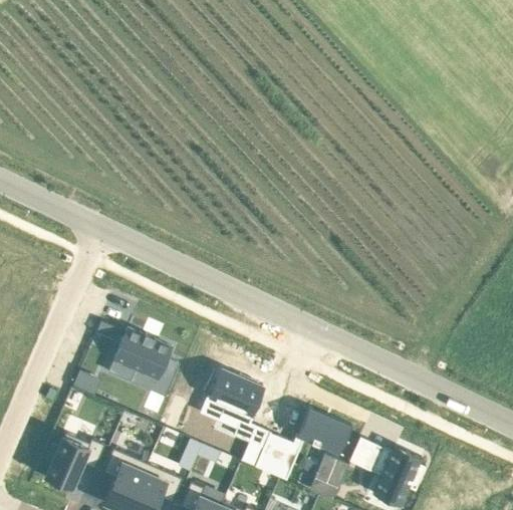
[(127,329),(114,360),(136,369),(130,383),(166,398),(180,365),(167,359),(169,356),(172,348),(155,341),(156,339),(155,338),(154,340),(146,337),(147,335),(146,334),(145,336),(127,329)]
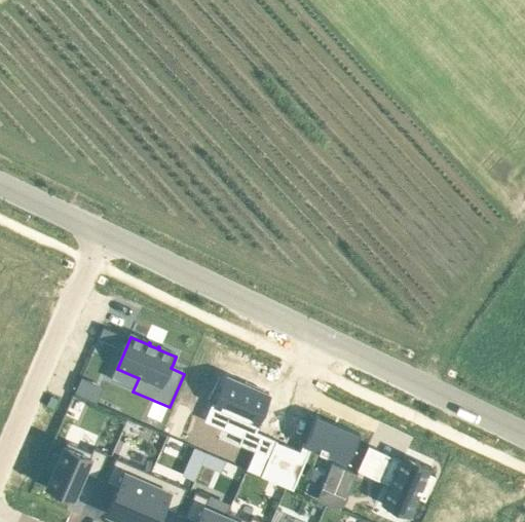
[(216,407),(215,408),(231,415),(226,426),(245,435),(241,440),(239,447),(255,453),(247,472),(261,478),(276,444),(277,444),(277,443),(257,434),(254,433),(257,426),(257,424),(265,406),(269,396),(264,394),(247,386),(247,384),(246,384),(246,385),(228,378),(224,387),(216,407)]
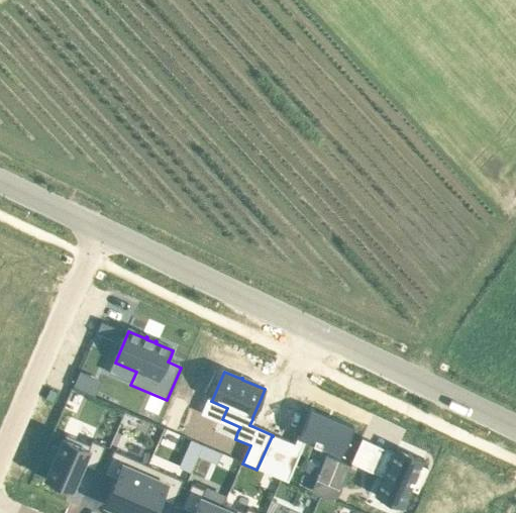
[(272,436),(256,470),(288,484),(290,481),(284,478),(293,456),(299,459),(306,443),(341,459),(342,458),(346,447),(347,445),(350,438),(354,430),(332,420),(331,423),(314,416),(315,413),(311,411),(307,419),(295,446),(273,436),(272,436)]
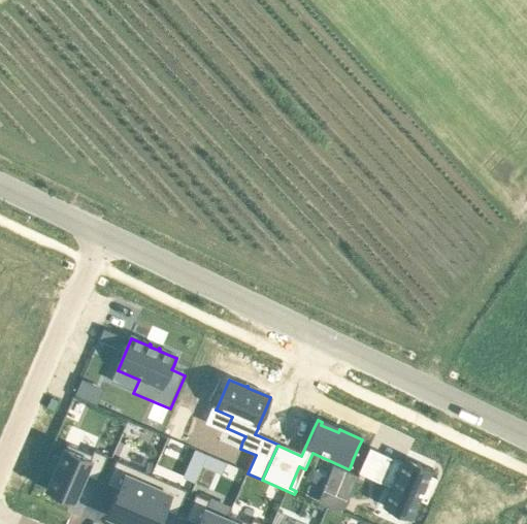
[(54,477),(47,491),(73,502),(85,478),(97,483),(108,458),(94,452),(92,456),(67,446),(61,461),(55,458),(48,475),(54,477)]
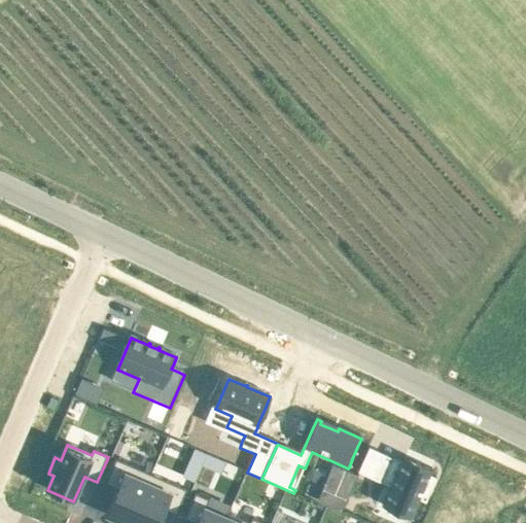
[(369,452),(359,475),(360,475),(361,475),(370,479),(380,455),(372,451),(372,450),(370,450),(369,452)]
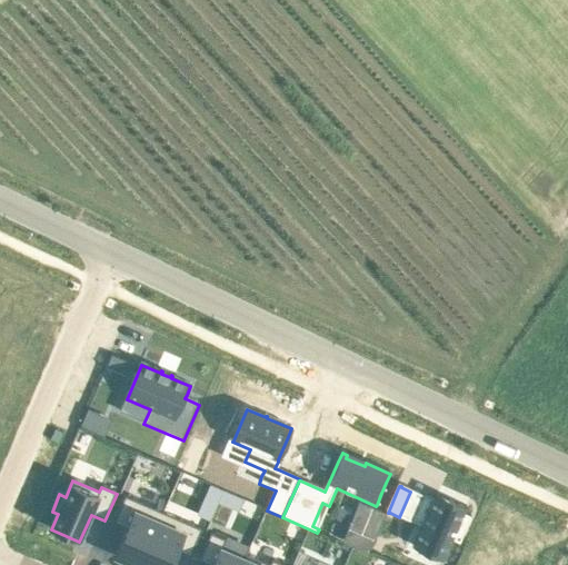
[(424,497),(412,523),(422,527),(414,548),(415,549),(416,548),(418,545),(444,556),(441,559),(441,561),(444,562),(452,542),(460,545),(471,519),(471,518),(465,515),(468,508),(466,507),(465,508),(439,497),(439,495),(437,495),(435,502),(434,502),(424,497)]
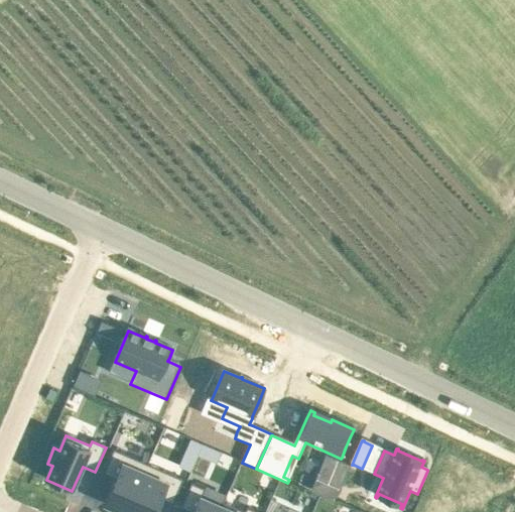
[(114,451),(103,476),(115,481),(105,505),(118,511),(129,511),(148,466),(114,451)]
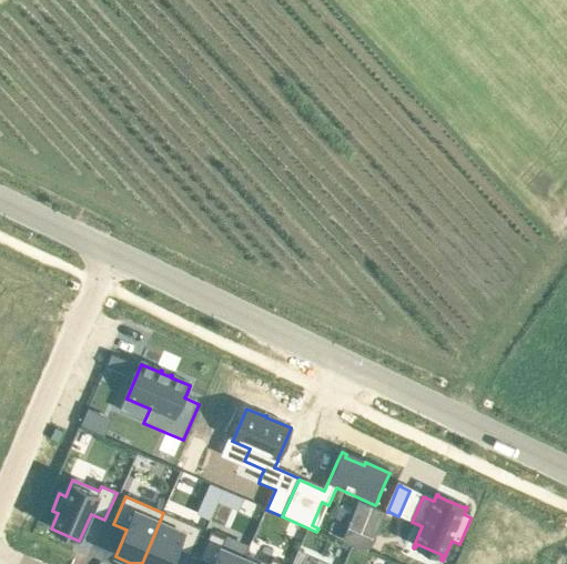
[(163,513),(142,563),(170,563),(176,552),(190,557),(202,530),(163,513)]
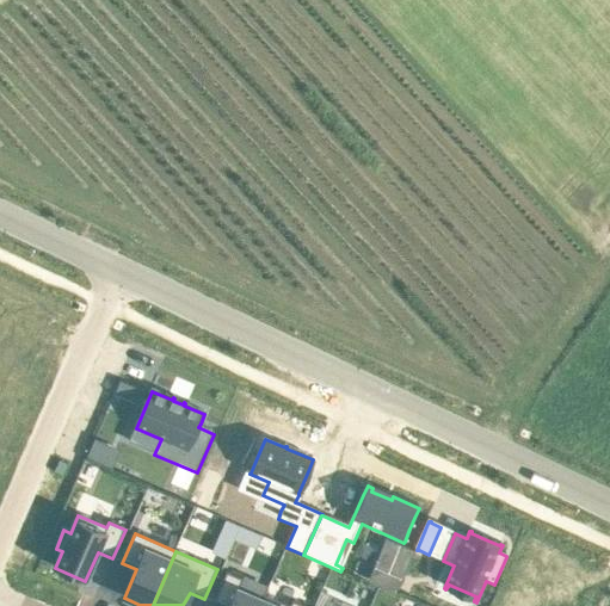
[(227,574),(214,603),(219,605),(263,605),(264,603),(263,601),(239,592),(244,581),(227,574)]
